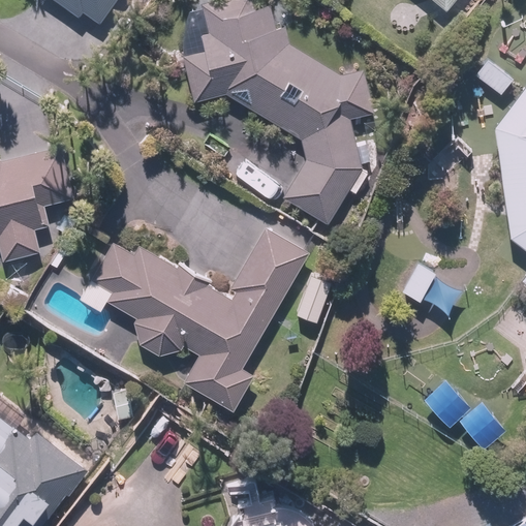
[(51,0),(78,19),(82,12),(97,24),(113,0),(51,0)]
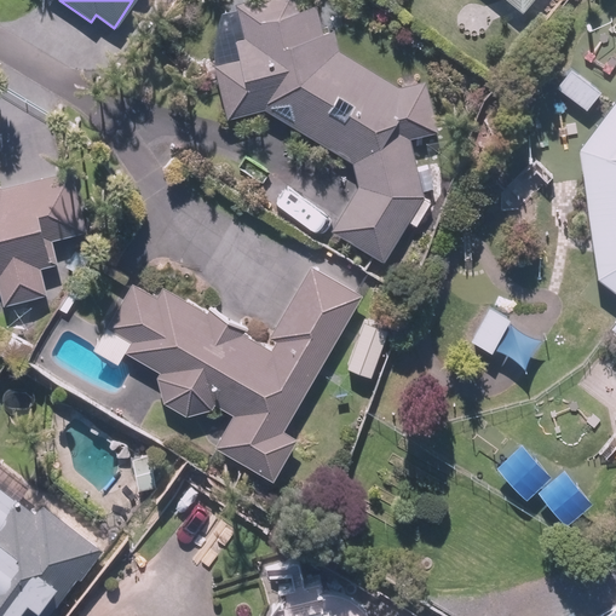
[(438,132),(427,82),(399,88),(338,50),(320,5),(312,0),(237,0),(209,46),(226,111),(265,109),(356,165),(361,186),(334,230),(380,259),(420,194),(410,142),(438,132)]
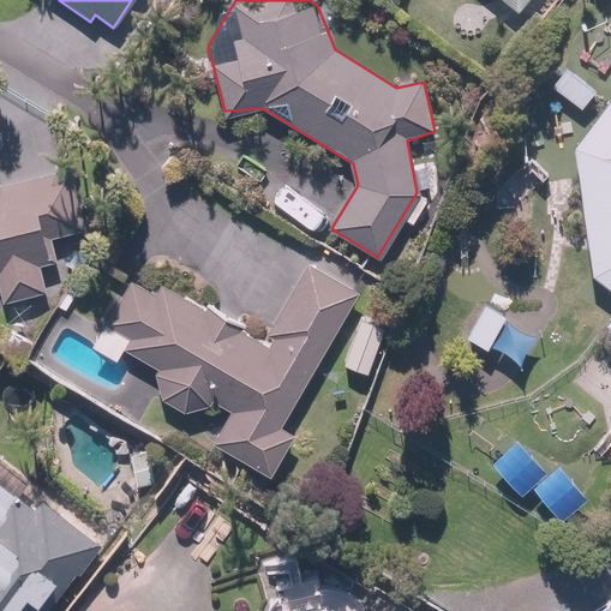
[(501,0),(516,13),(527,0),(501,0)]
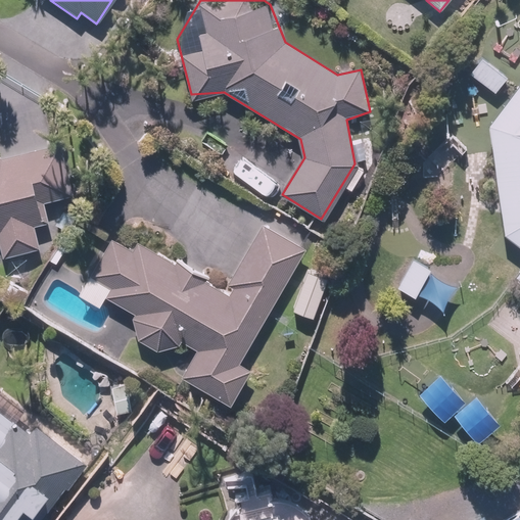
[(515,54),(518,55),(519,54),(519,17),(519,18),(516,18),(513,19),(511,21),(508,24),(506,26),(504,29),(503,31),(502,34),(502,38),(503,41),(504,44),(505,46),(507,49),(509,51),(512,53),(515,54)]
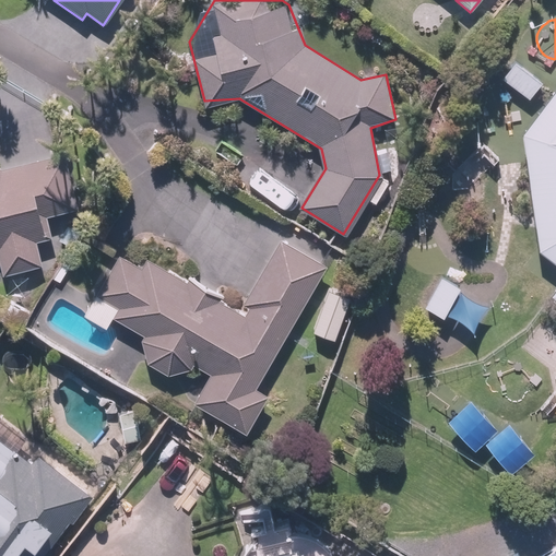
[(542,85),(513,61),(499,78),(529,102),(542,85)]
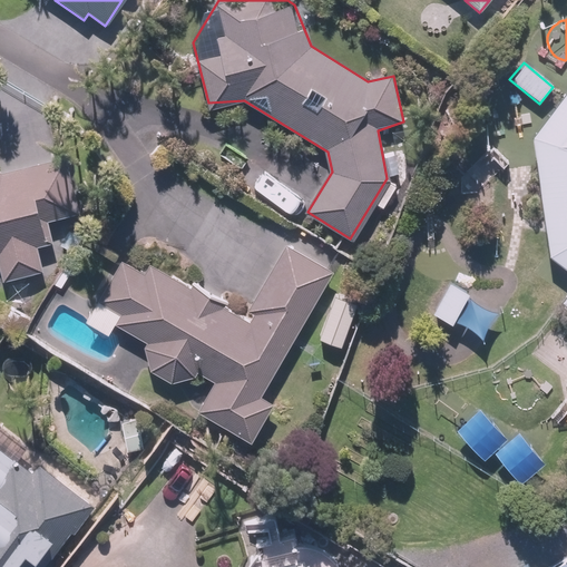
[(566,98),(539,134),(556,251),(566,258),(566,98)]
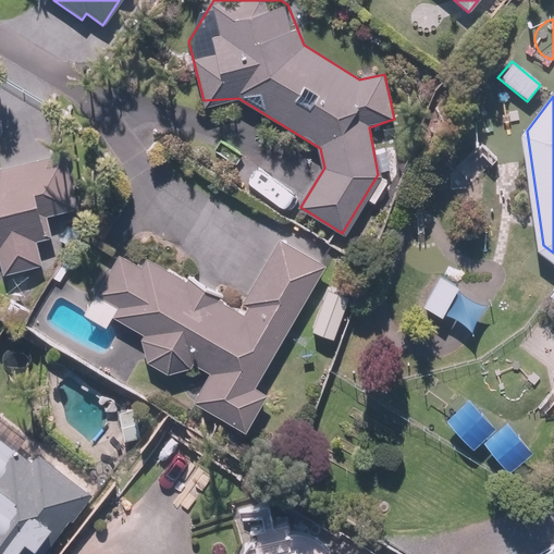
[(0,268),(4,278),(45,266),(78,214),(64,157),(0,170),(0,268)]
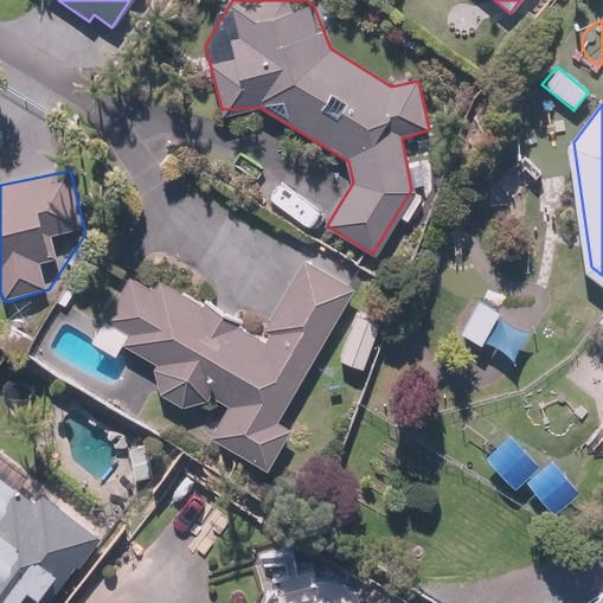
[(280,422),(353,290),(303,262),(264,332),(269,334),(265,341),(236,325),(239,319),(204,299),(200,305),(159,281),(154,290),(129,276),(91,344),(116,357),(122,346),(156,365),(153,370),(159,393),(183,406),(206,401),(210,395),(229,406),(209,441),(265,473),(290,428),(280,422)]
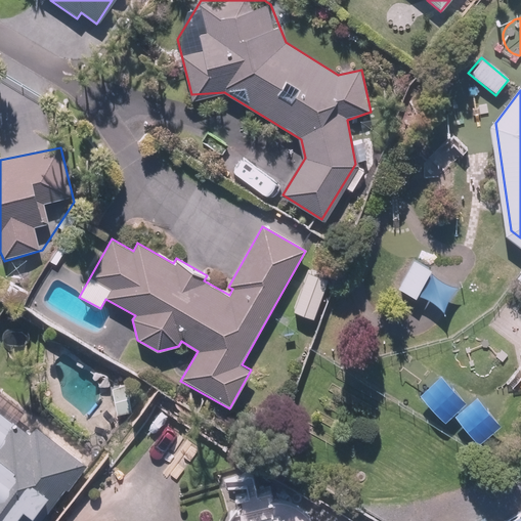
[(431,271),(413,261),(397,289),(415,299),(431,271)]
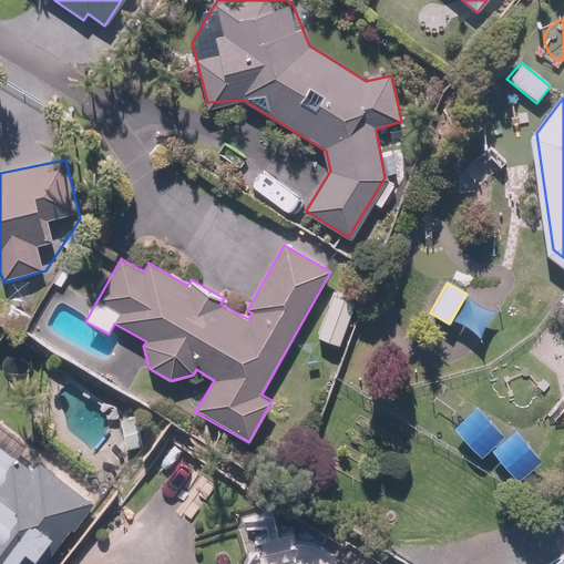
[(502,440),(475,410),(452,432),(480,461),(502,440)]
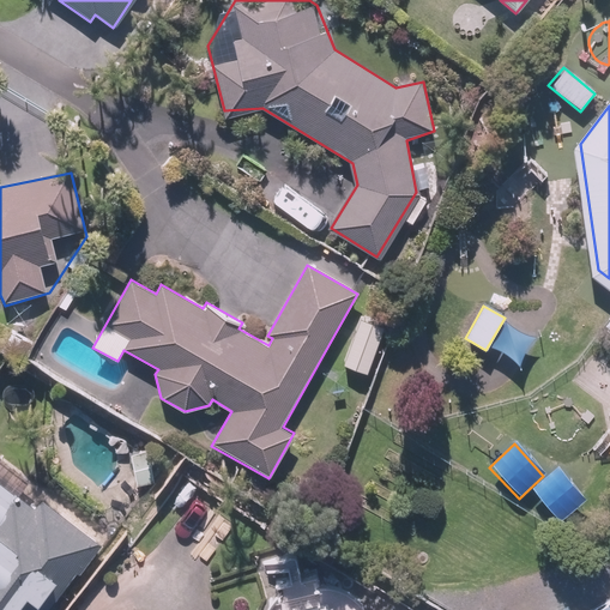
[(583,503),(555,470),(530,491),(557,524),(583,503)]
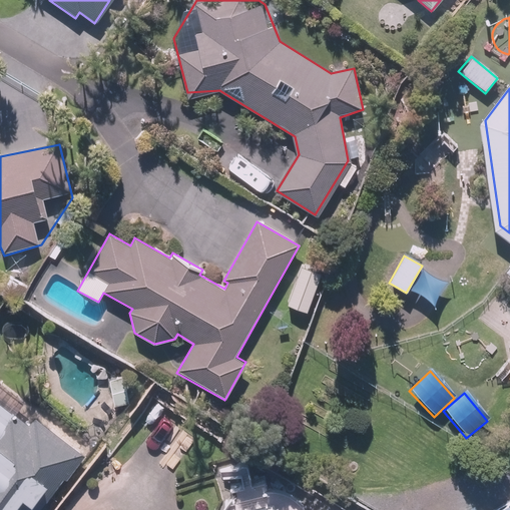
[(39,509),(64,479),(66,480),(85,455),(90,449),(41,411),(36,418),(34,417),(29,424),(0,401),(0,509),(39,509)]
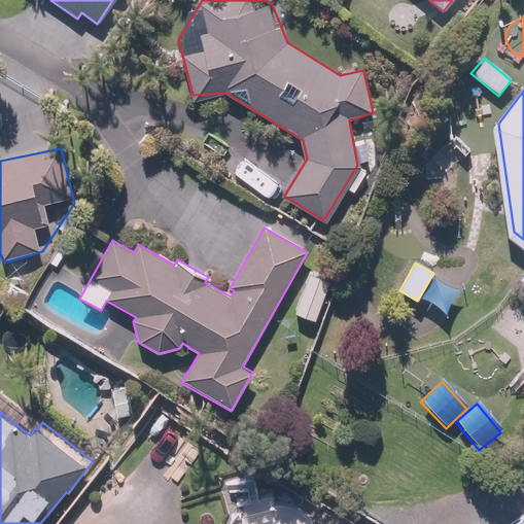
[(288,523),(287,517),(277,519),(275,512),(247,519),(248,523),(288,523)]
